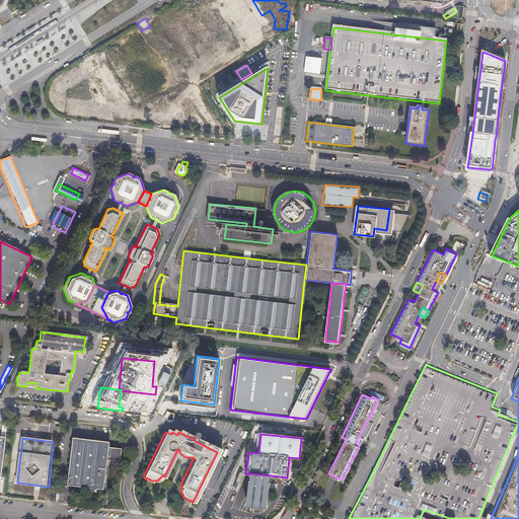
[(75,439),(70,487),(92,490),(91,493),(98,494),(99,491),(106,492),(110,461),(123,463),(125,450),(112,448),(113,444),(75,439)]
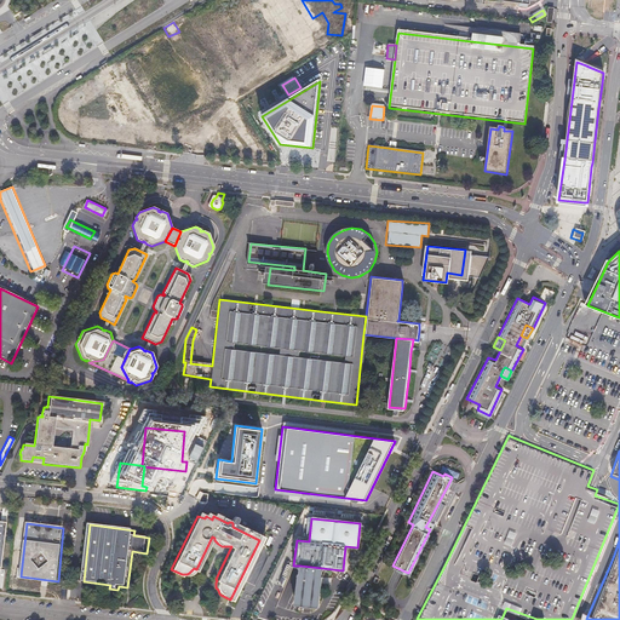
[(268,537),(264,545),(273,547),(275,539),(268,537)]
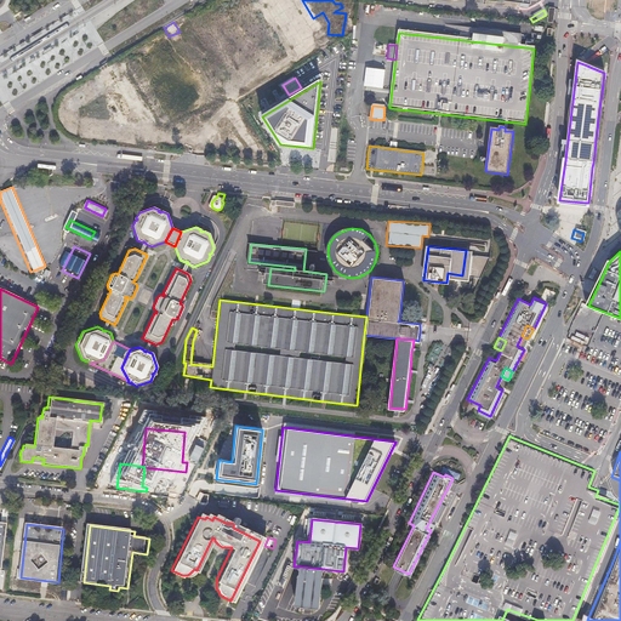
[(323,569),(301,567),(297,607),(315,609),(318,609),(323,569)]
